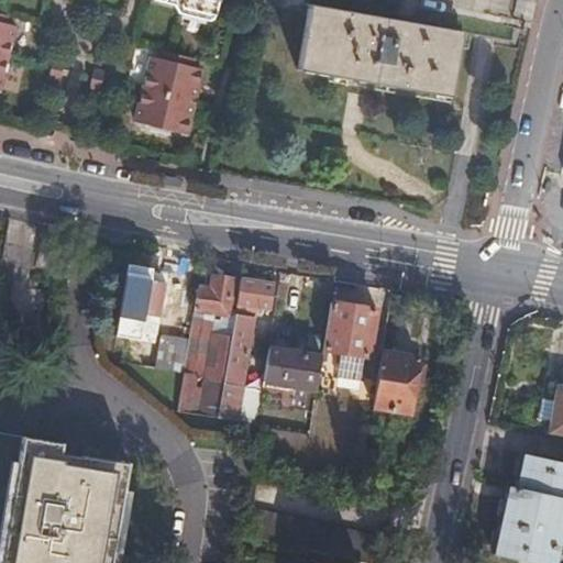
[(181,0),(184,0),(181,7),(214,14),(218,0),(181,0)]
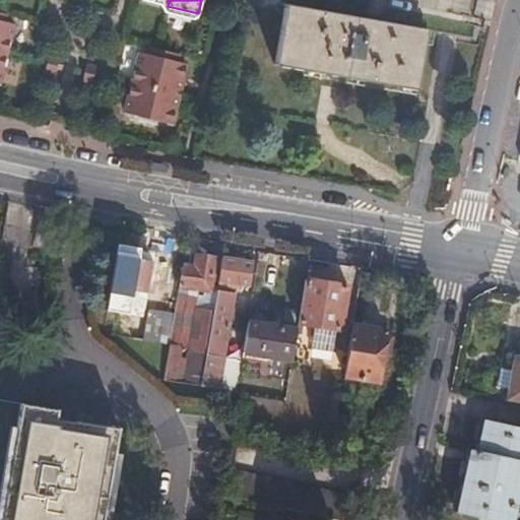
[(275,64),(416,89),(427,30),(285,4),(275,64)]
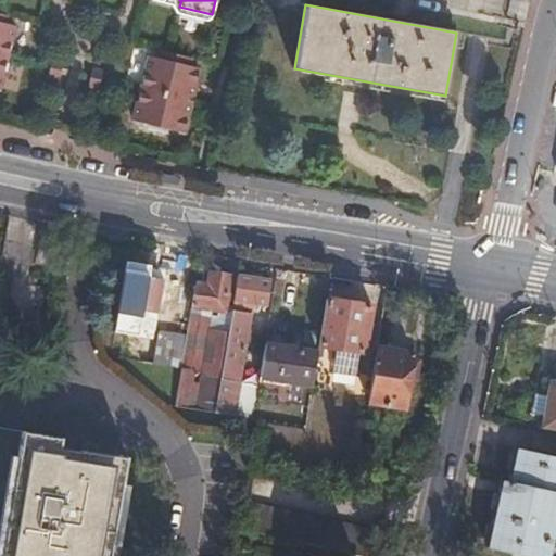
[(0,81),(15,22),(4,20),(7,11),(0,9),(0,81)]
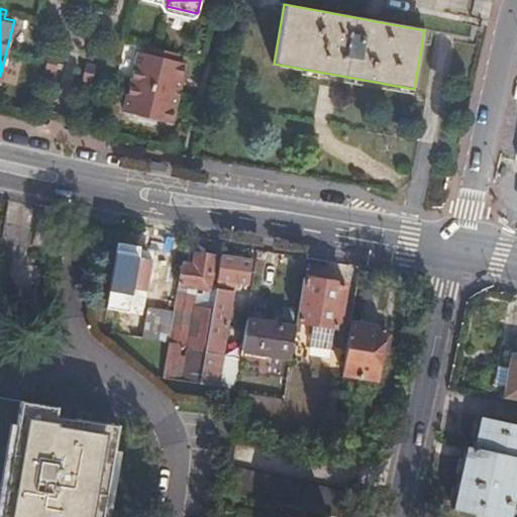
[(148,54),(138,52),(124,112),(171,123),(185,64),(175,61),(177,54),(150,46),(148,54)]
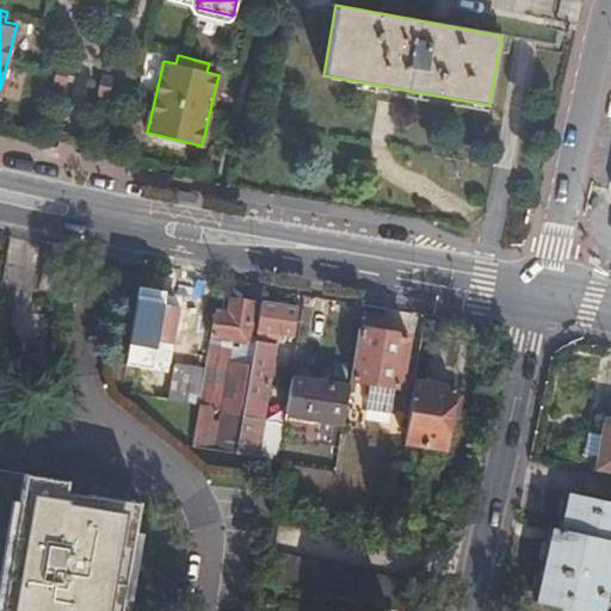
[(56,93),(67,97),(73,76),(61,73),(56,93)]
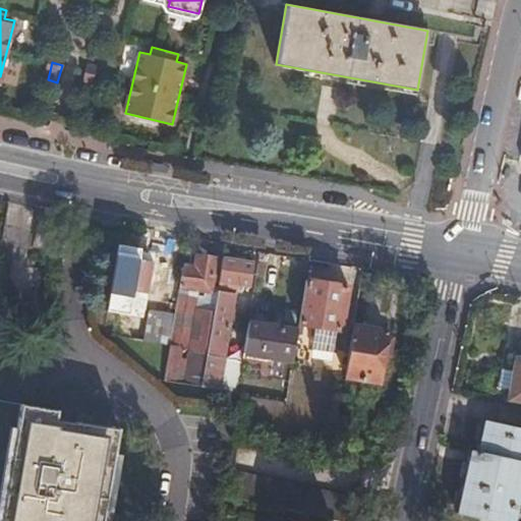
[(76,68),(72,85),(82,89),(87,71),(76,68)]
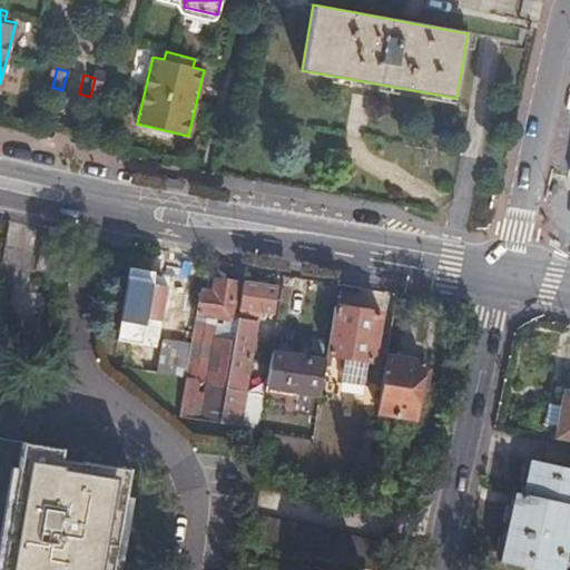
[(156,266),(130,261),(116,340),(141,344),(156,266)]
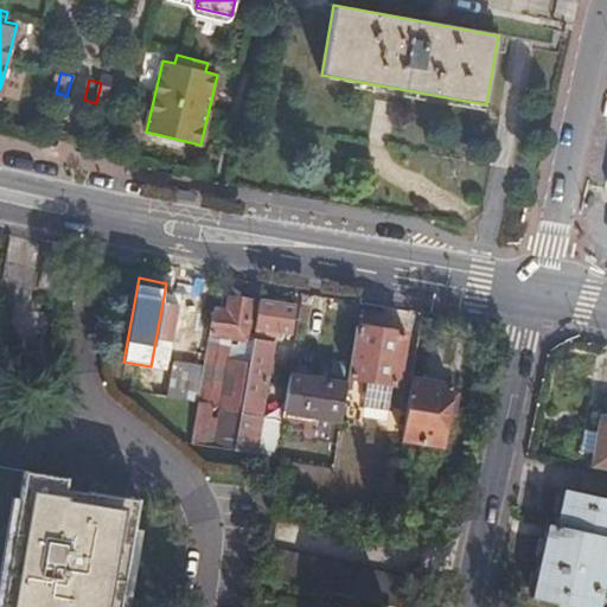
[(228,308),(212,306),(209,332),(230,334),(246,337),(251,300),(230,296),(228,308)]
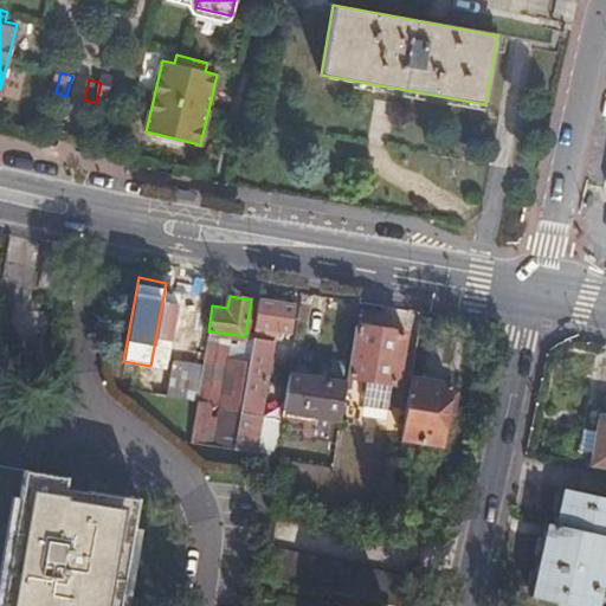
[(295,305),(258,300),(252,334),(265,335),(268,328),(290,331),(295,305)]
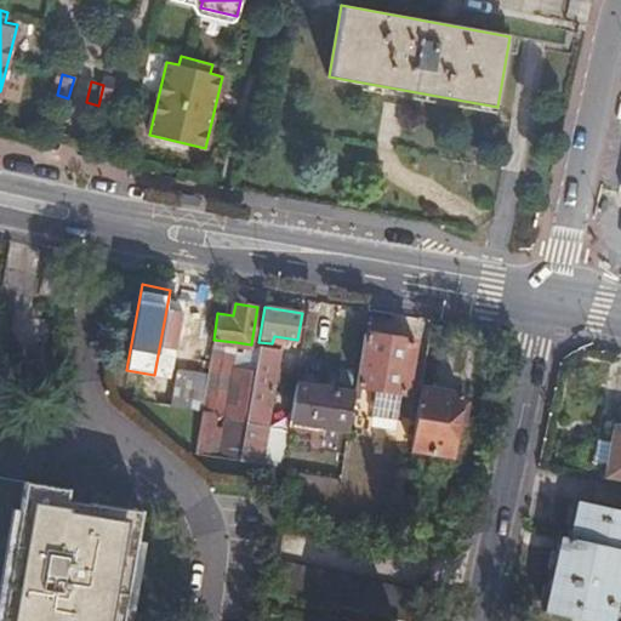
[(415,339),(366,330),(357,385),(377,388),(372,408),(398,412),(402,391),(406,392),(415,339)]
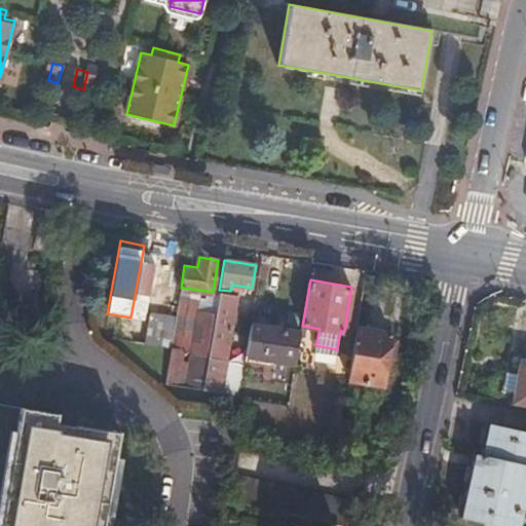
[(199,290),(181,288),(176,317),(171,348),(182,349),(190,351),(209,354),(216,311),(196,307),(199,290)]
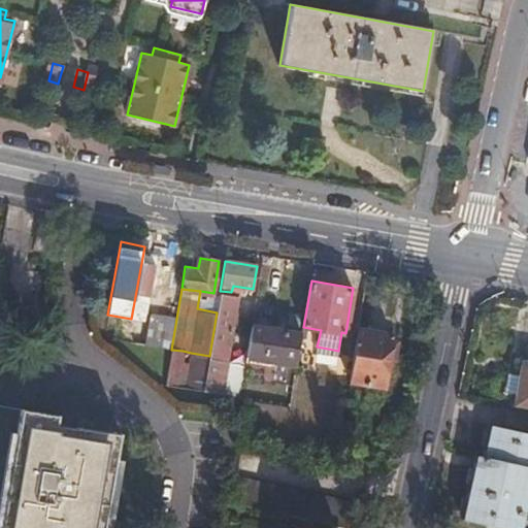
[(220,296),(217,312),(209,356),(203,391),(222,393),(236,298),(220,296)]
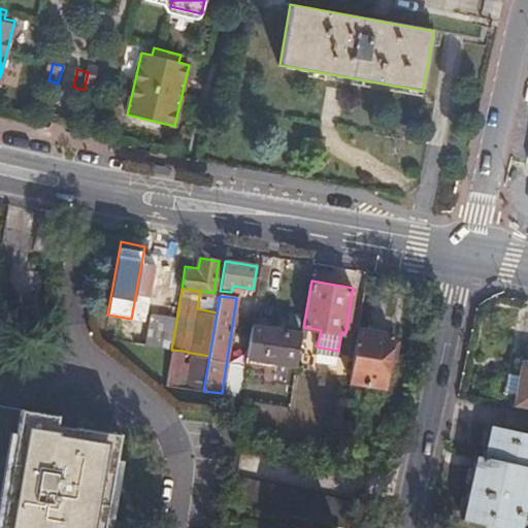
[(139,312),(134,343),(171,350),(176,319),(139,312)]
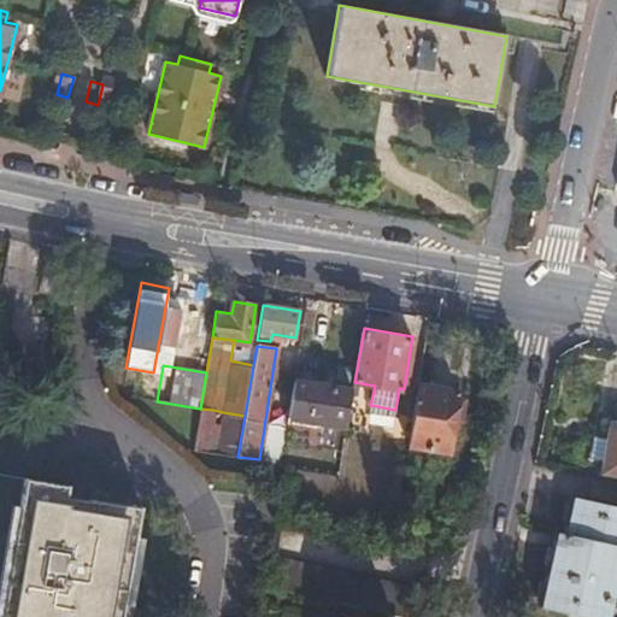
[(353,388),(294,377),(288,416),(347,425),(353,388)]
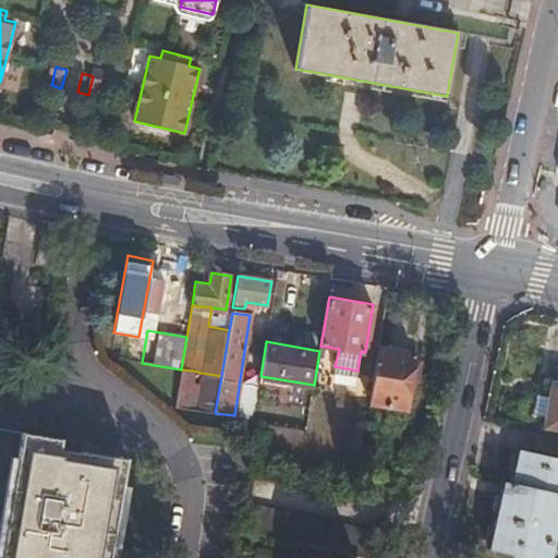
[(414,353),(378,347),(374,371),(370,395),(368,401),(410,409),(413,390),(408,388),(414,353)]
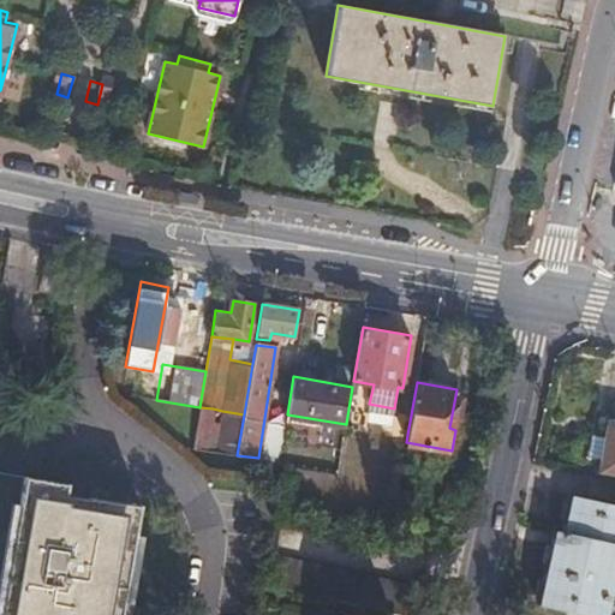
[(213,408),(199,407),(197,424),(209,427),(213,408)]
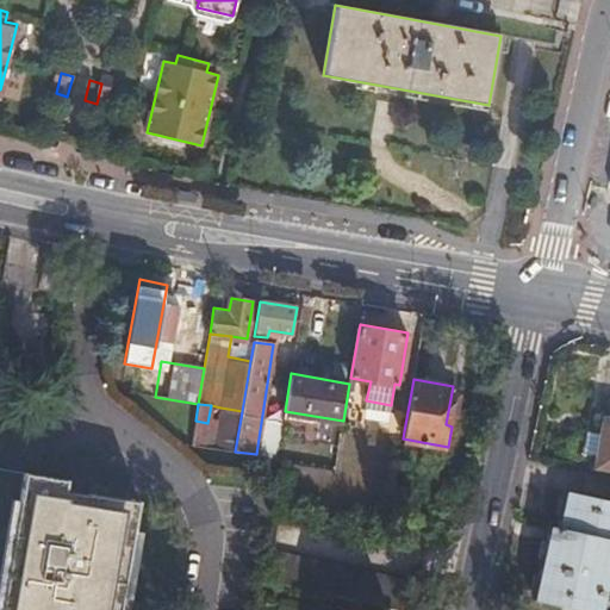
[(404,431),(409,405),(398,404),(393,430),(404,431)]
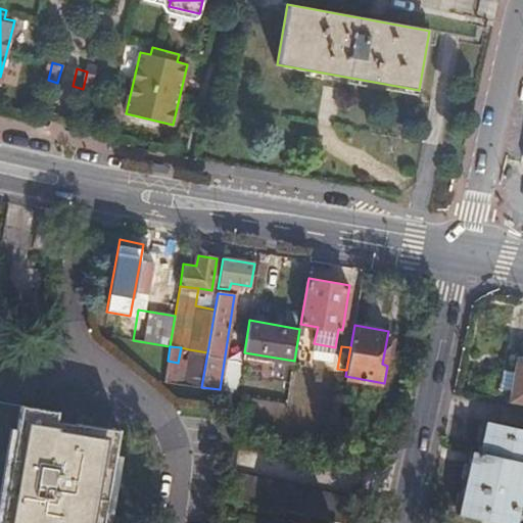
[(201,387),(207,352),(189,349),(183,384),(201,387)]
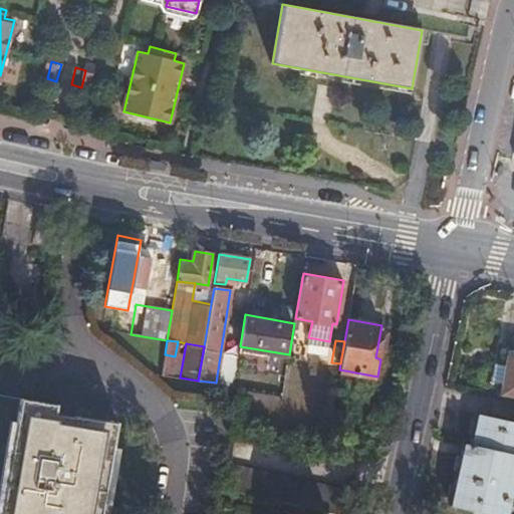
[(513,352),(511,352),(504,393),(513,394),(513,352)]
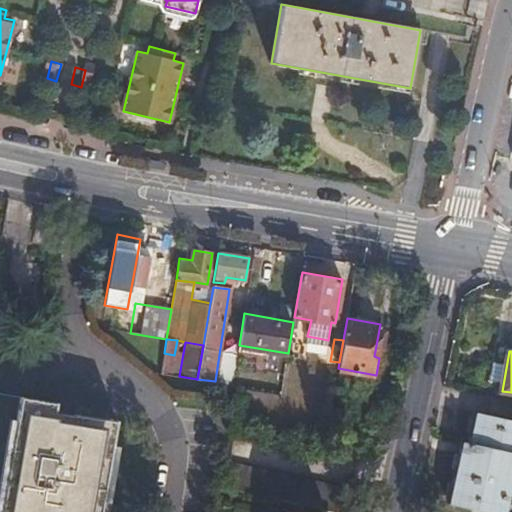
[(234,375),(237,356),(229,355),(226,374),(234,375)]
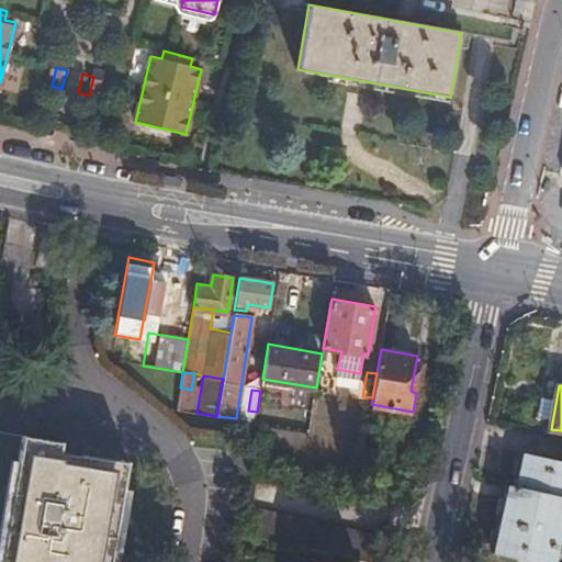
[(374,411),(369,440),(386,444),(392,414),(374,411)]
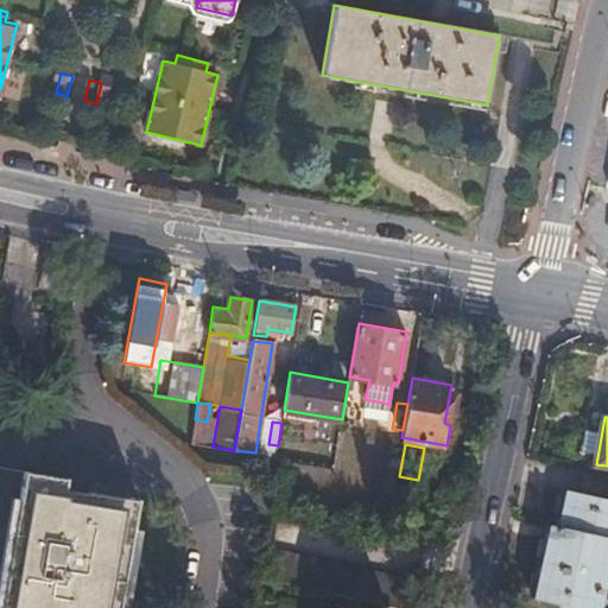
[(86,494),(0,475),(0,607),(108,607),(128,502),(86,494)]
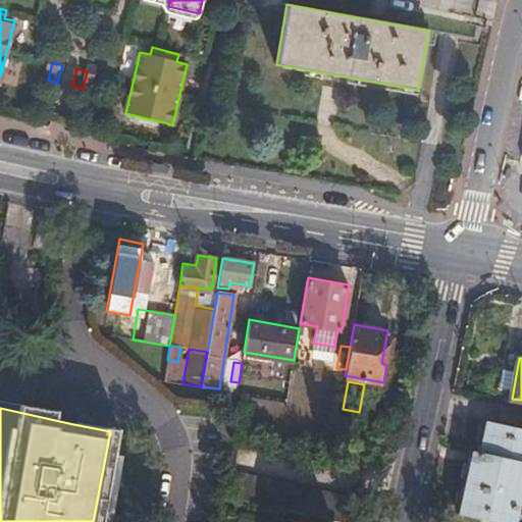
[(475,466),(469,465),(459,514),(496,521),(515,521),(521,496),(521,431),(487,423),(479,454),(475,466)]
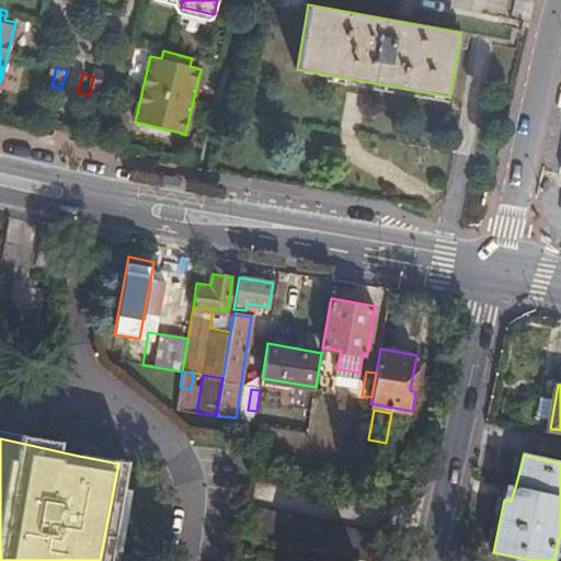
[(506,485),(504,500),(511,501),(515,488),(506,485)]
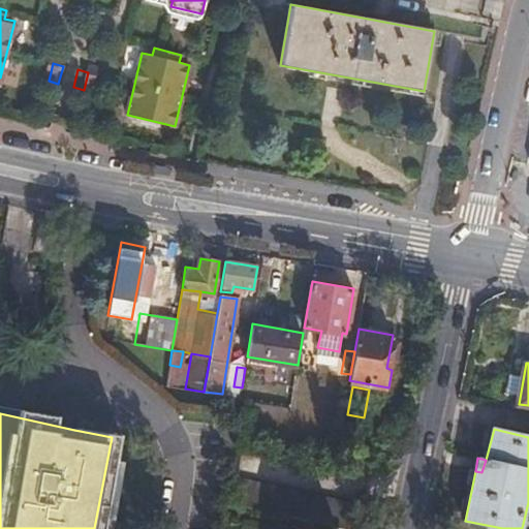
[(237,476),(232,504),(347,528),(348,528),(355,502),(237,476)]
